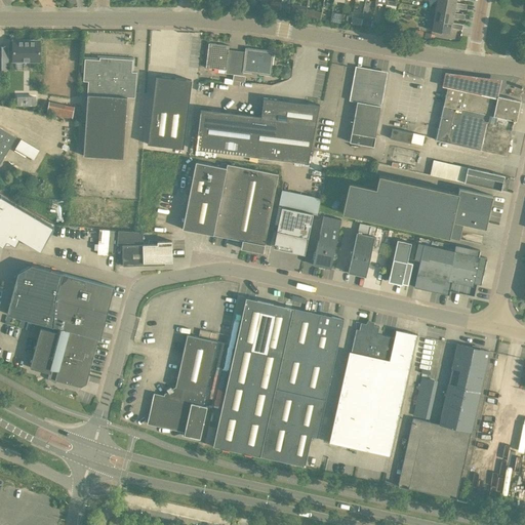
[(280,2),(271,0),(270,9),(269,10),(279,11),(279,10),(280,2)]
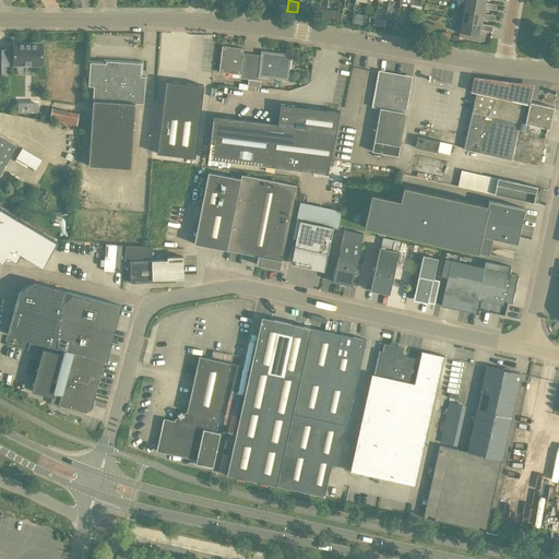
[(466,0),(464,0),(463,10),(484,13),(484,8),(496,10),(497,6),(485,3),(466,0)]
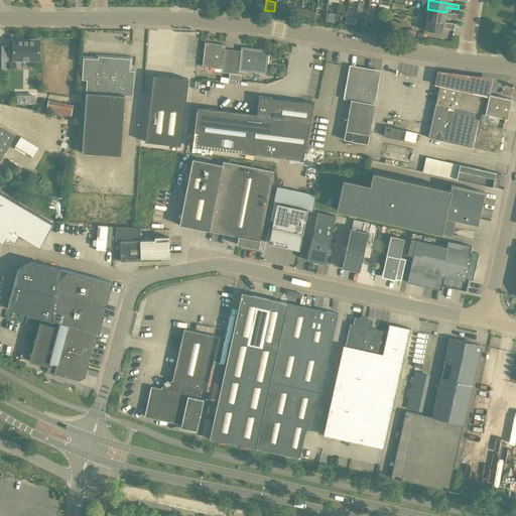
[(300,5),(287,2),(285,12),(298,14),(300,5)]
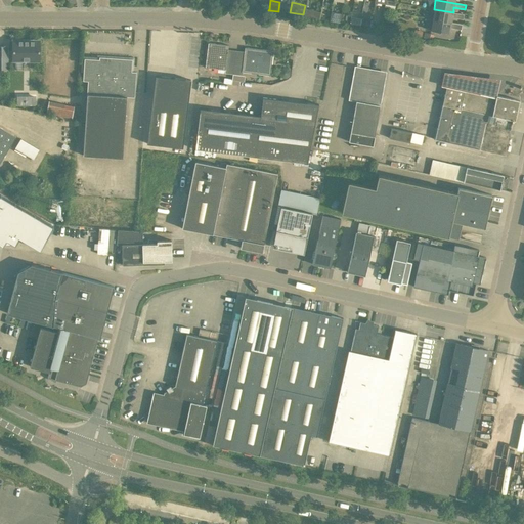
[(284,11),(289,12),(290,5),(279,4),(278,10),(284,11)]
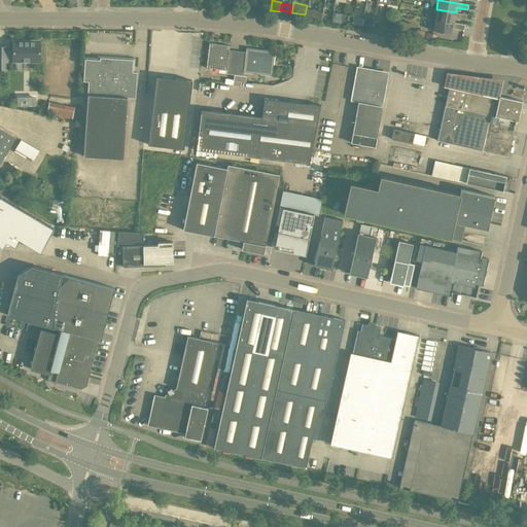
[(321,20),(322,11),(307,8),(306,16),(321,20)]
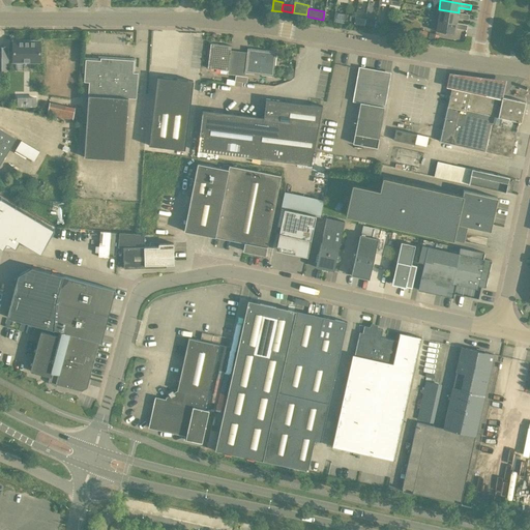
[(433,8),(431,19),(457,23),(458,18),(468,20),(469,15),(459,12),(439,9),(433,8)]
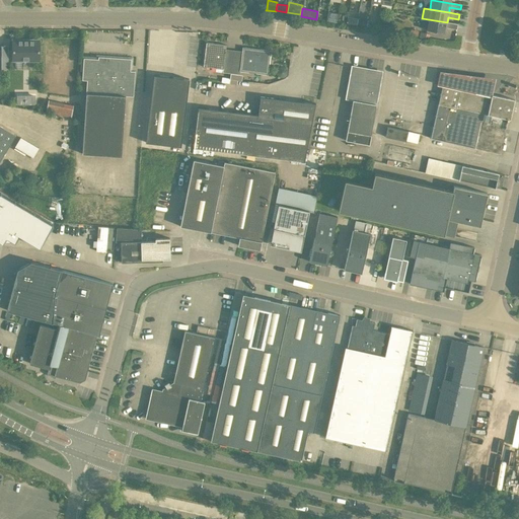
[(328,11),(327,19),(336,21),(338,13),(328,11)]
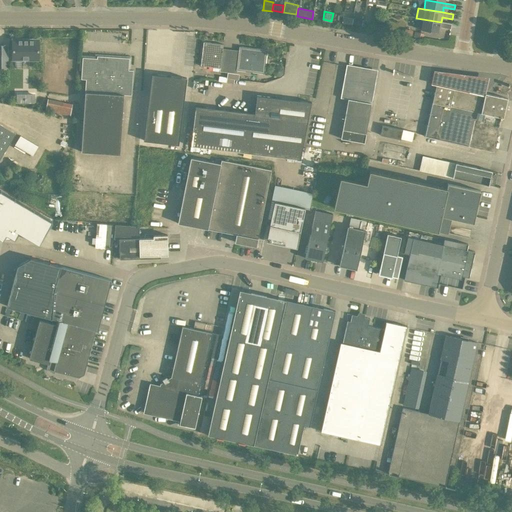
[(353,18),(351,24),(362,26),(363,19),(353,18)]
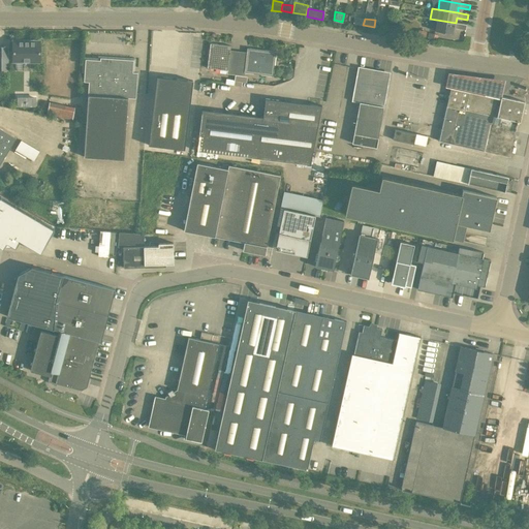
[(456,23),(430,19),(428,29),(454,34),(455,28),(465,30),(466,25),(456,23)]
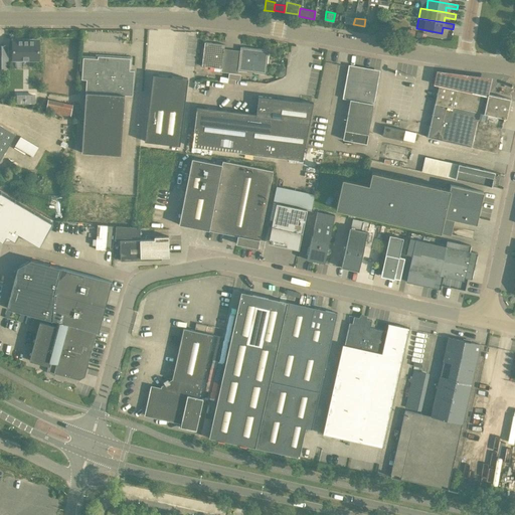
[(38,59),(38,42),(15,42),(13,42),(13,49),(7,49),(7,45),(0,45),(0,66),(7,66),(7,58),(13,58),(13,59),(38,59)]
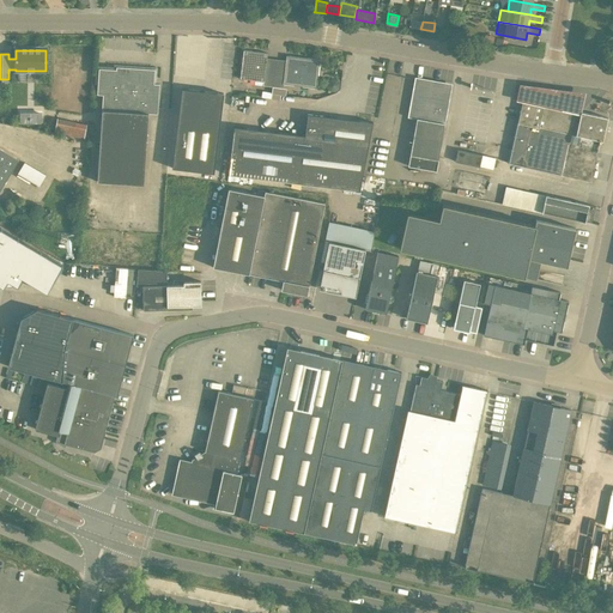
[(244,50),(241,79),(263,82),(262,85),(272,86),(273,86),(274,73),(265,72),(267,58),(267,53),(244,50)]
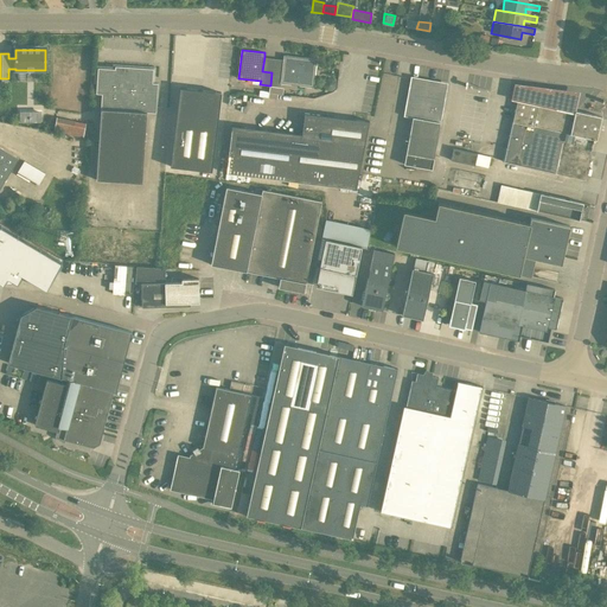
[(272,72),(270,85),(280,87),(281,83),(313,87),(317,59),(283,55),(283,59),(282,74),(272,72)]
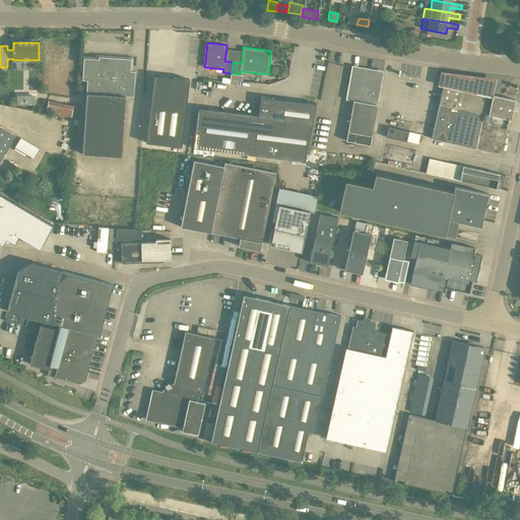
[(87,80),(82,153),(122,156),(126,96),(133,96),(135,76),(130,76),(131,59),(99,57),(99,60),(83,59),(82,80),(87,80)]
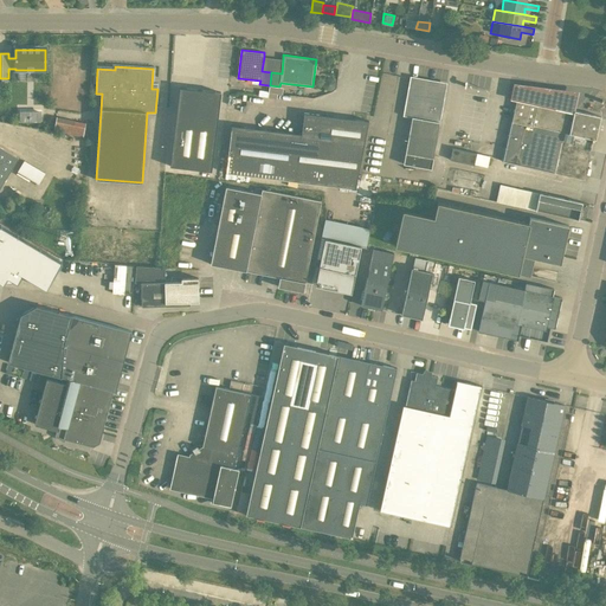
[(412,117),(404,163),(431,168),(446,84),(411,78),(404,116),(412,117)]
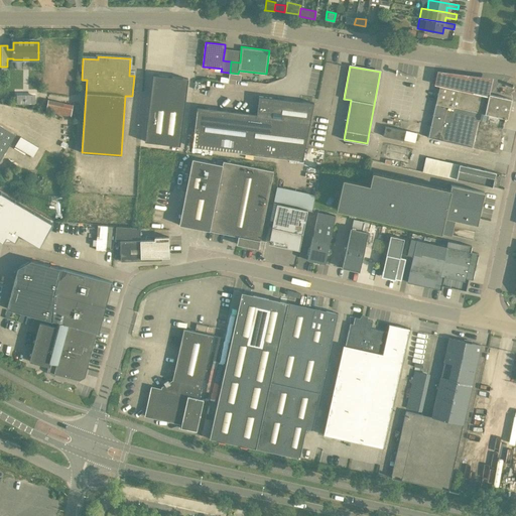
[(435,83),(440,84),(458,88),(458,89),(489,96),(489,94),(494,76),(437,70),(435,83)]
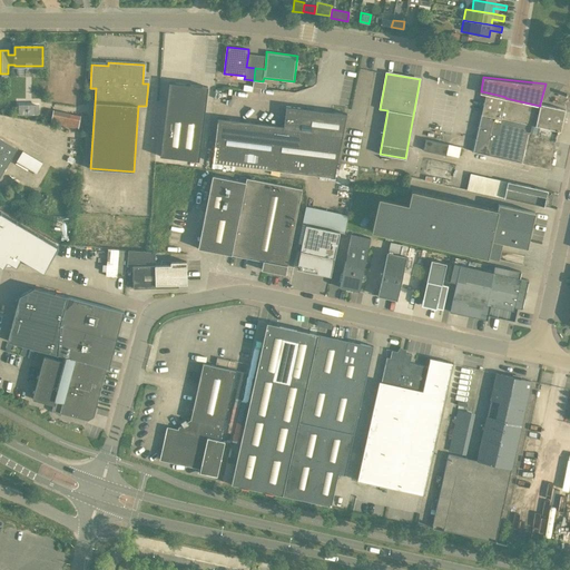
[(168,81),(163,131),(183,134),(188,84),(168,81)]
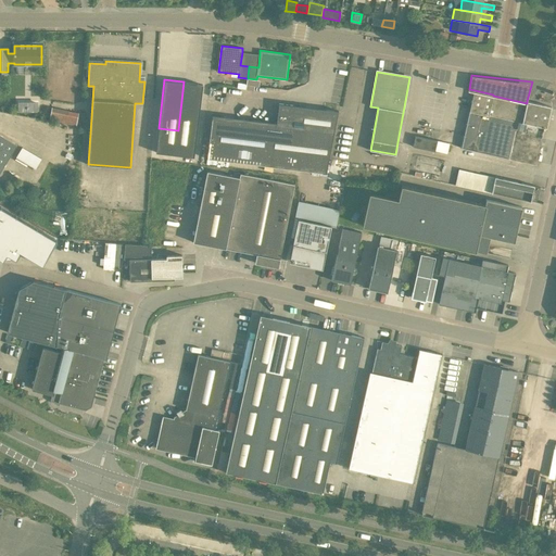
[(202,84),(184,81),(178,130),(197,133),(202,84)]
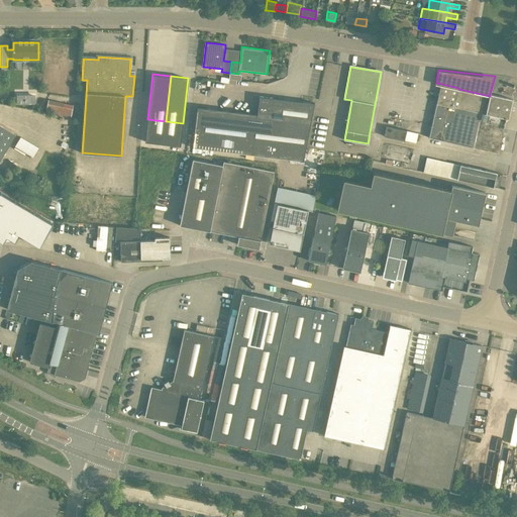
[(490,96),(458,89),(458,88),(441,84),(437,104),(436,103),(429,137),(499,153),(506,119),(508,119),(512,99),(490,94),(490,96)]
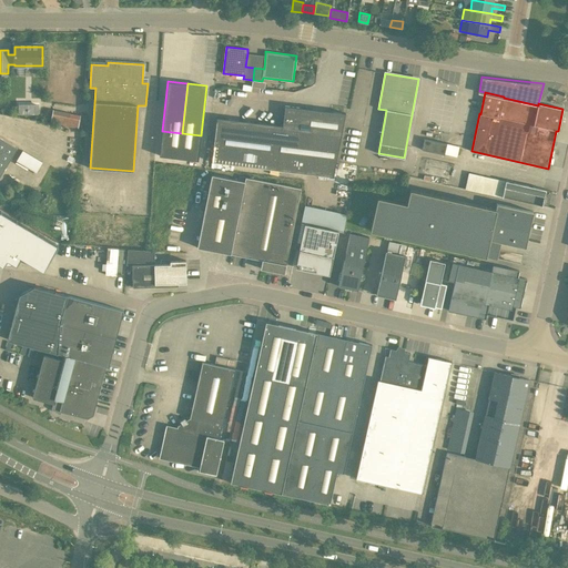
[(217,118),(212,162),(334,176),(345,113),(285,105),(283,125),(217,118)]
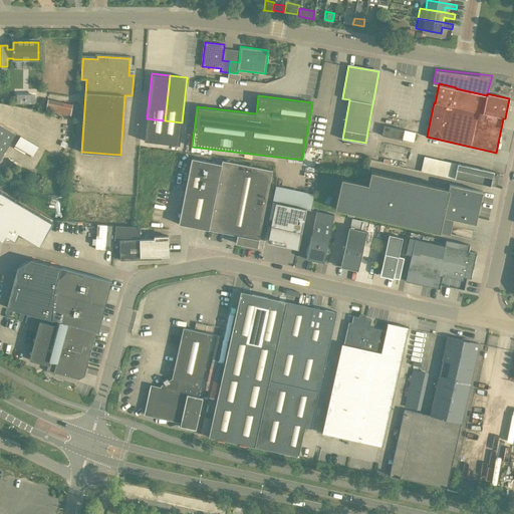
[(45,111),(70,116),(73,104),(48,99),(45,111)]
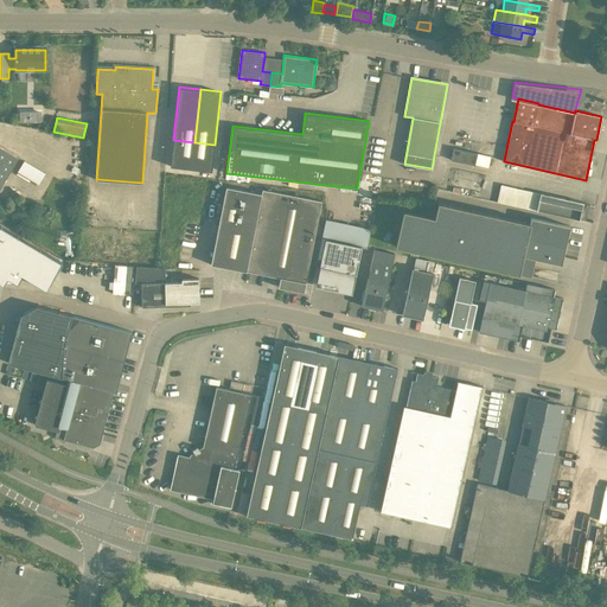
[(215,145),(195,142),(173,140),(171,167),(212,172),(215,145)]
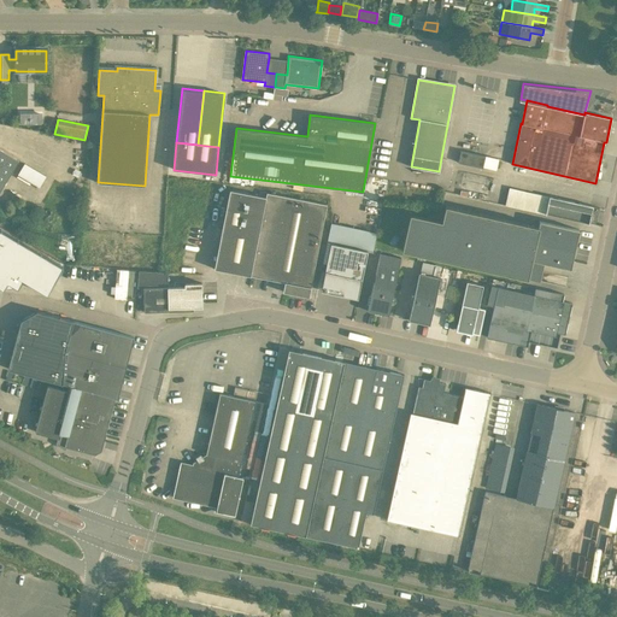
[(0,192),(19,160),(0,150),(0,192)]
